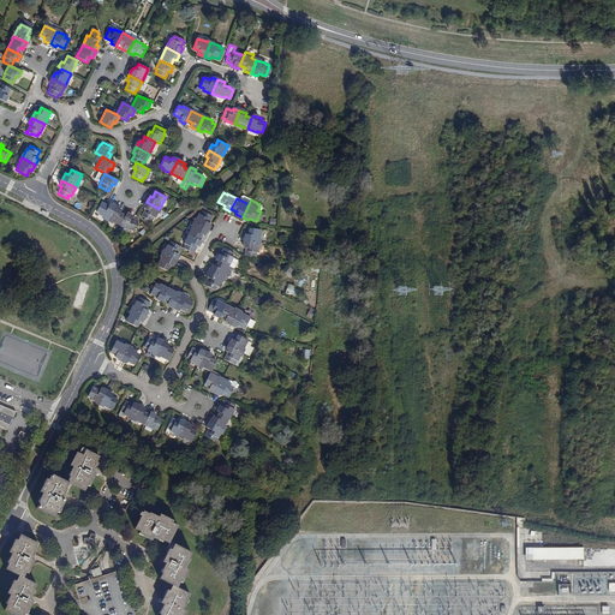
[(99,215),(108,220),(114,207),(109,203),(108,206),(101,202),(96,212),(100,214),(99,215)]
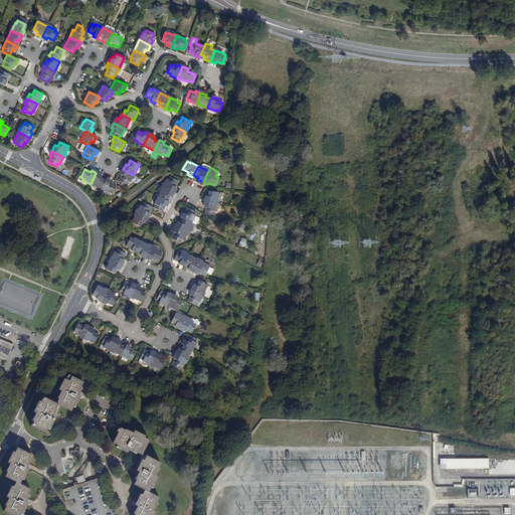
[(129,183),(133,175),(123,169),(120,174),(122,175),(119,181),(127,185),(128,182),(129,183)]
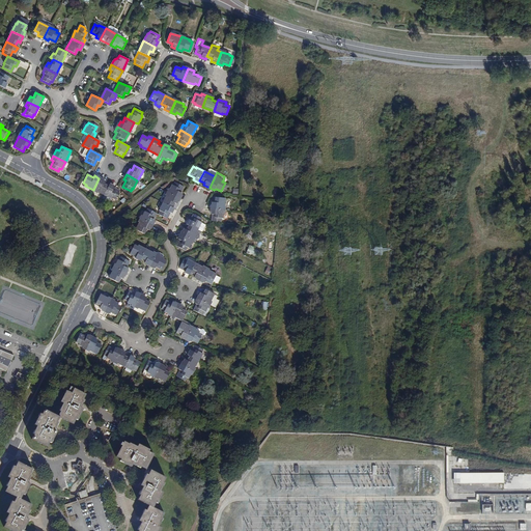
[(99,178),(93,190),(104,195),(108,186),(104,184),(105,180),(99,178)]
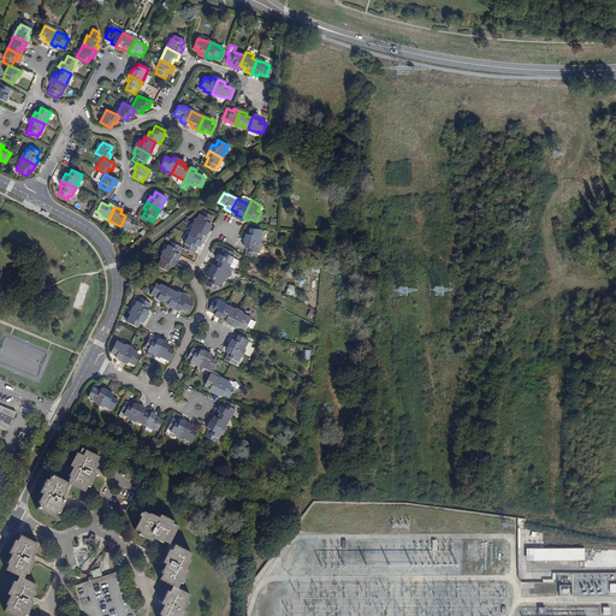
[(195,223),(206,229),(208,230),(211,225),(209,224),(212,217),(202,212),(201,215),(199,214),(195,223)]
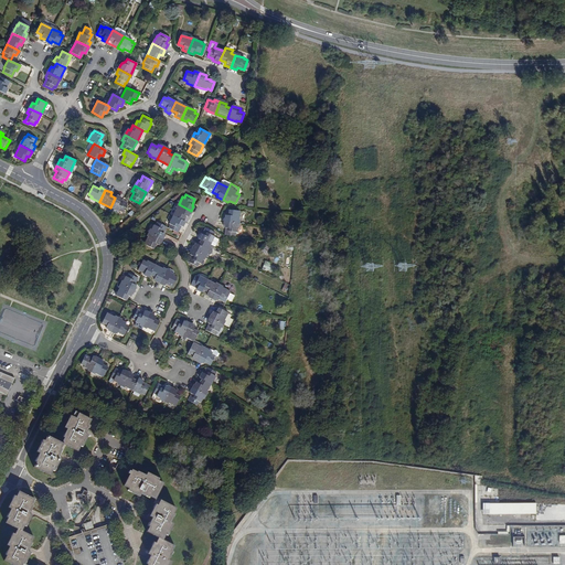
[(115,198),(110,208),(119,211),(119,210),(123,212),(127,203),(120,200),(121,198),(116,195),(115,198)]
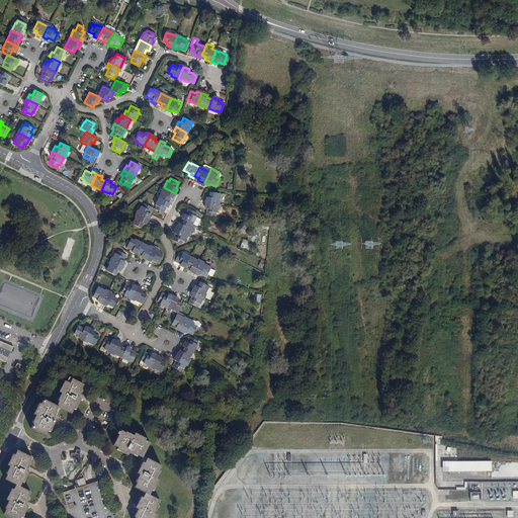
[(164,187),(159,198),(170,203),(172,199),(170,198),(173,192),(164,187)]
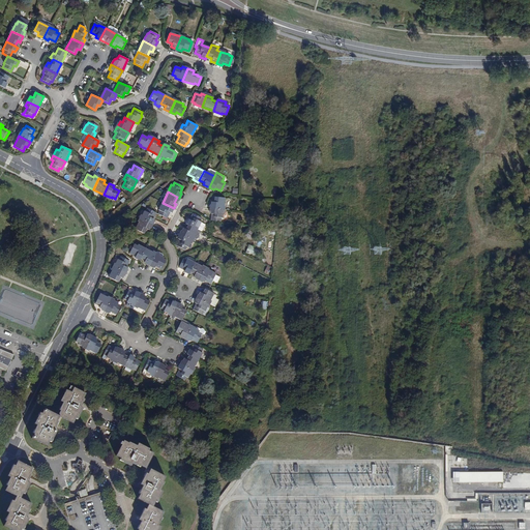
[(211,202),(211,208),(224,210),(225,198),(214,197),(214,202),(211,202)]
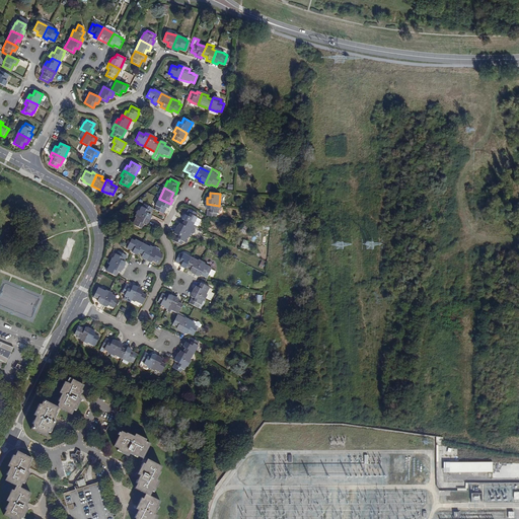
[(167,209),(170,204),(159,199),(155,206),(157,206),(155,209),(163,214),(166,209),(167,209)]
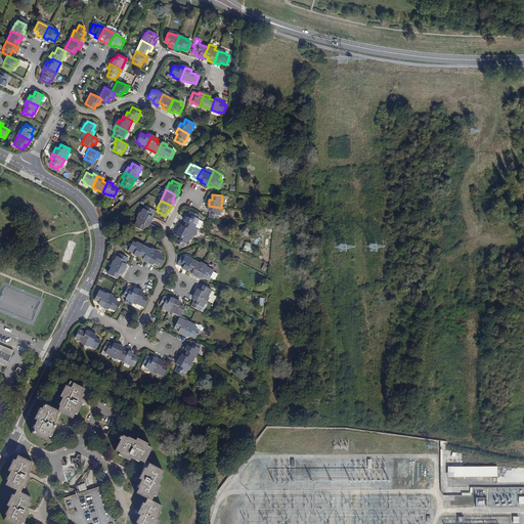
[(140,216),(150,222),(154,217),(151,216),(155,210),(146,206),(144,210),(143,209),(140,216)]
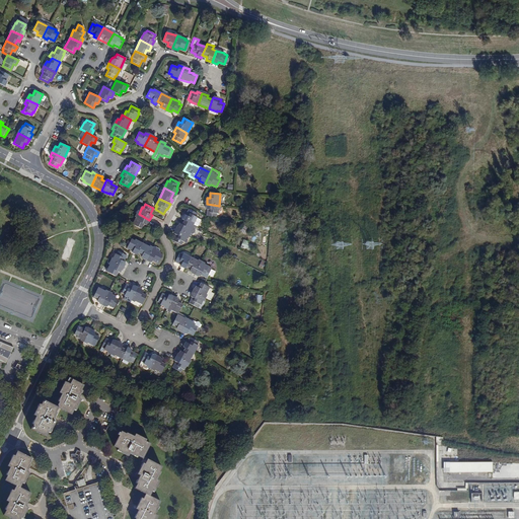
[(219,206),(207,204),(206,212),(208,213),(207,217),(216,217),(217,214),(218,214),(219,206)]
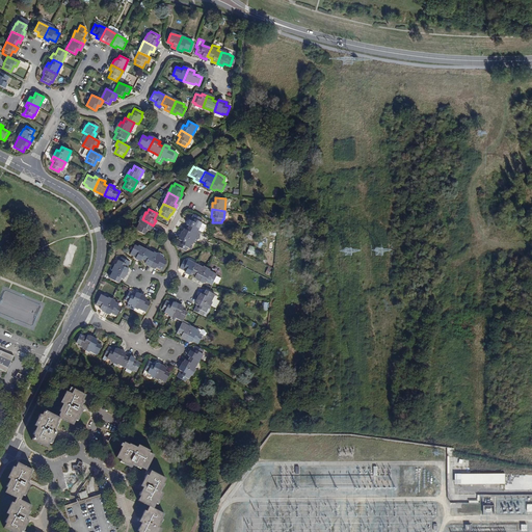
[(189,225),(198,231),(203,233),(207,225),(202,223),(201,222),(203,219),(194,215),(190,221),(189,220),(187,224),(189,225)]
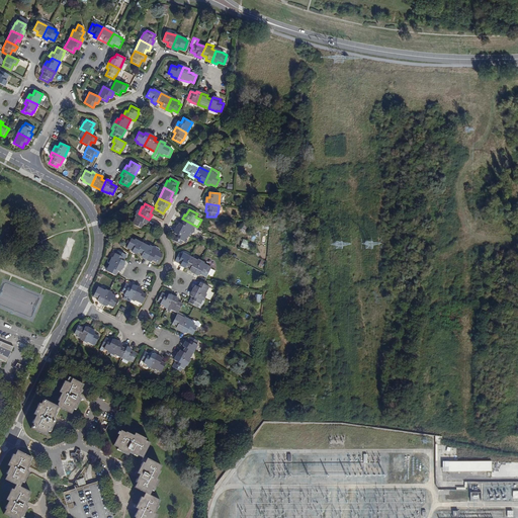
[(146,225),(149,220),(139,213),(133,224),(142,229),(144,224),(146,225)]
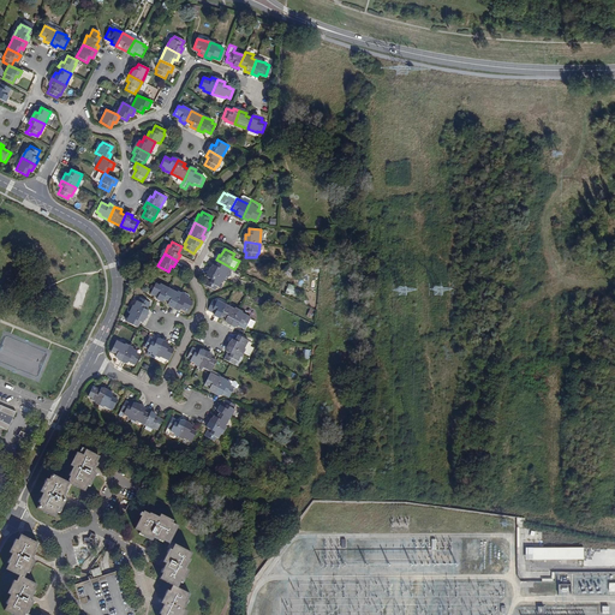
[(224,279),(230,267),(219,261),(215,267),(214,266),(209,272),(224,279)]
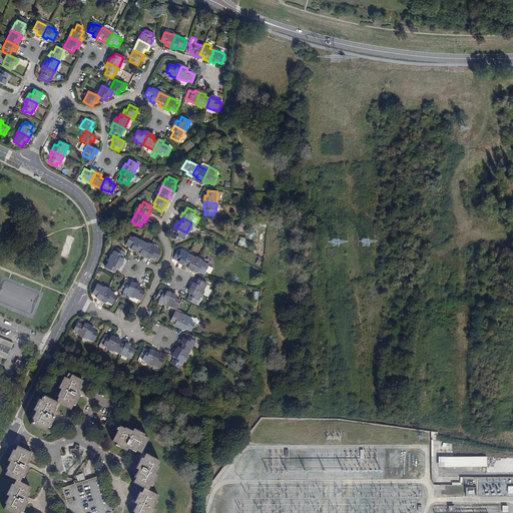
[(186,232),(174,226),(172,231),(174,232),(171,237),(179,242),(180,239),(182,239),(186,232)]
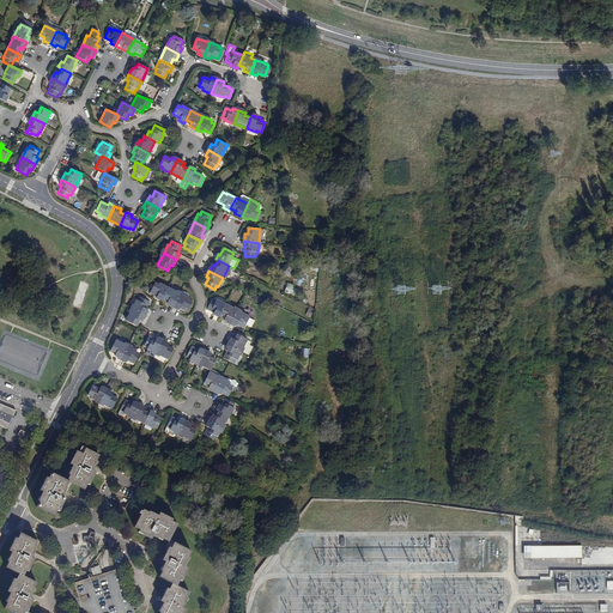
[(162,298),(168,287),(159,283),(158,284),(155,281),(150,292),(156,296),(156,297),(161,301),(162,298)]
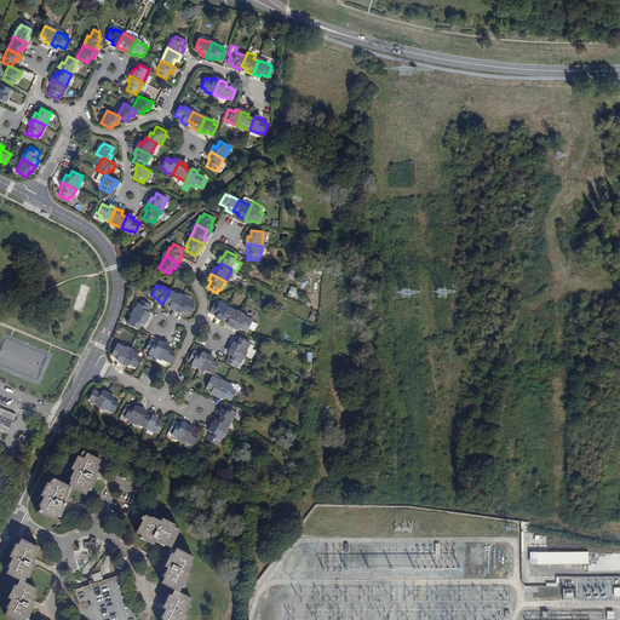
[(167,306),(174,310),(182,297),(170,291),(164,302),(170,304),(167,306)]
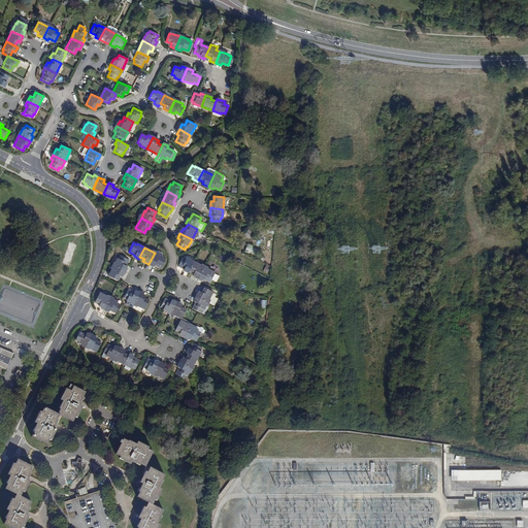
[(156,251),(155,253),(149,264),(154,267),(155,265),(160,268),(165,260),(162,258),(162,257),(161,257),(162,255),(161,253),(156,251)]
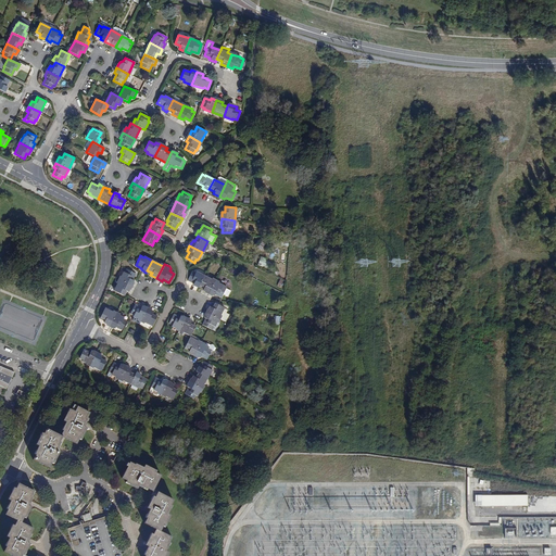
[(124,272),(119,280),(131,286),(134,281),(131,280),(135,274),(127,269),(125,273),(124,272)]
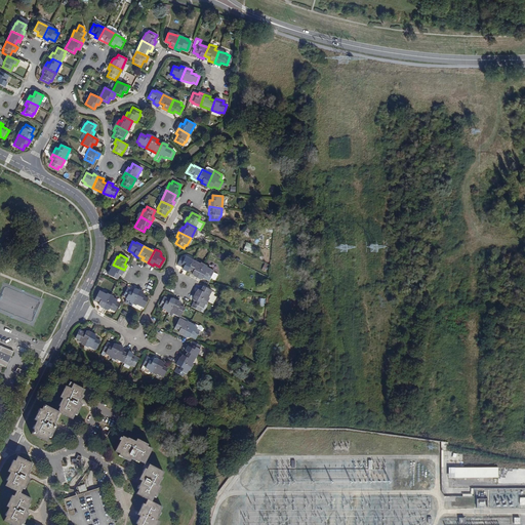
[(183,270),(188,272),(193,260),(186,256),(185,257),(182,256),(177,265),(184,268),(183,270)]
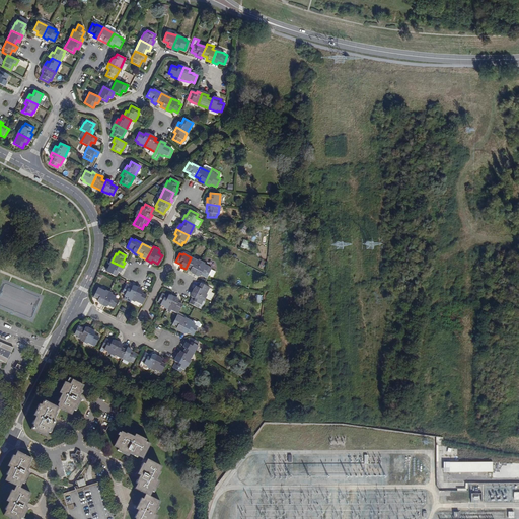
[(197,272),(201,263),(191,257),(186,269),(190,271),(191,269),(197,272)]
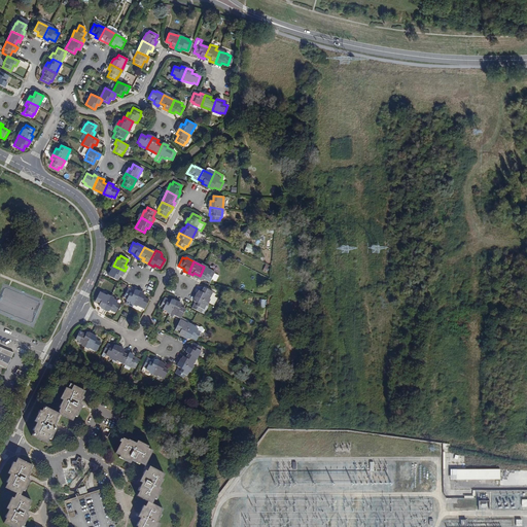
[(125,271),(113,266),(107,276),(116,281),(119,276),(121,277),(125,271)]
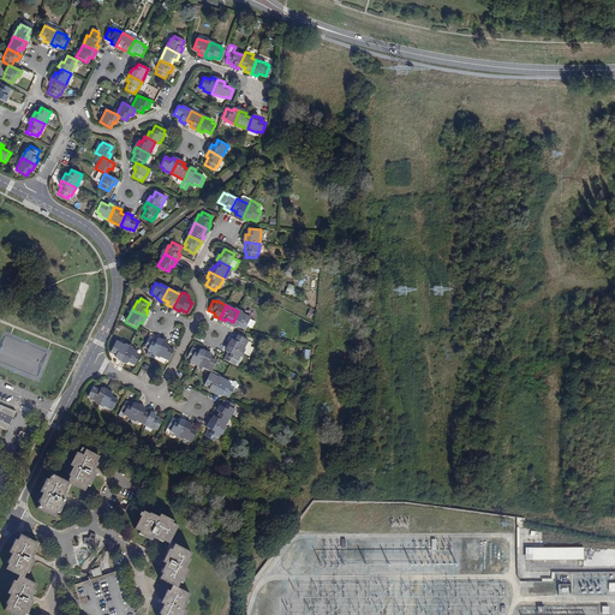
[(238,311),(233,322),(232,324),(237,327),(238,326),(245,329),(250,320),(246,317),(248,316),(238,311)]
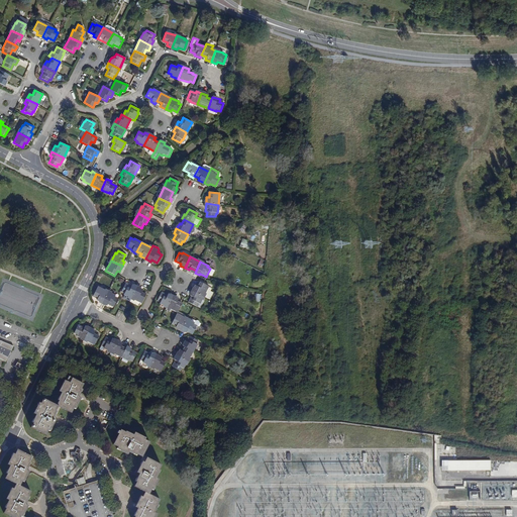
[(192,291),(204,296),(209,286),(200,282),(197,286),(195,285),(192,291)]
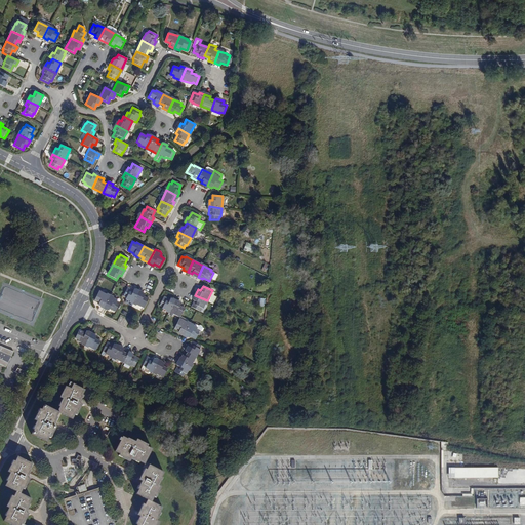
[(125,299),(133,304),(138,292),(134,290),(133,291),(127,288),(123,296),(126,298),(125,299)]
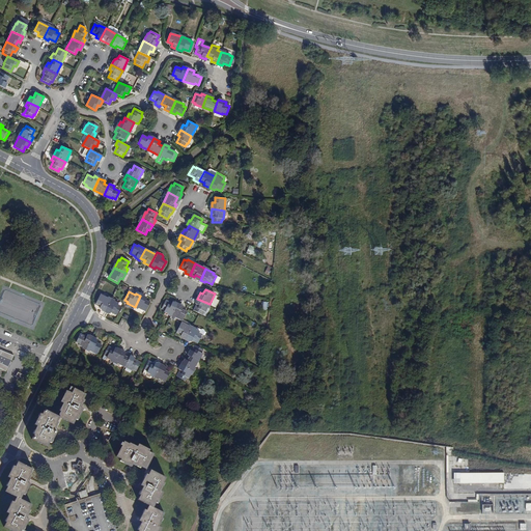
[(105,311),(111,300),(101,295),(95,304),(101,306),(100,308),(105,311)]
